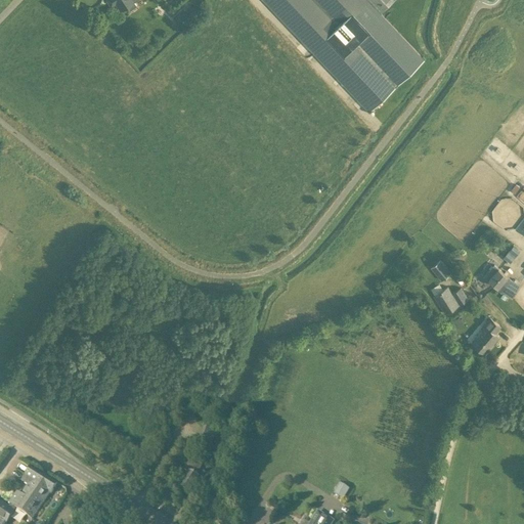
[(116,5),(121,12),(128,7),(130,10),(137,5),(135,2),(137,0),(105,0),(112,8),(116,5)]
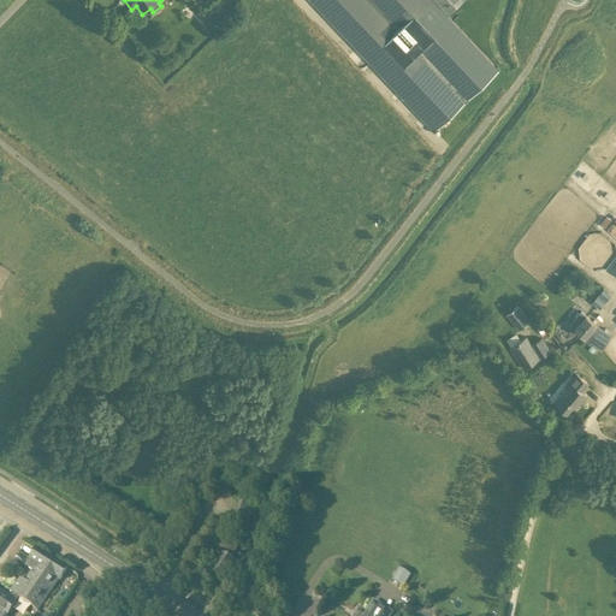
[(308,0),(434,132),(499,72),(446,17),(463,0),(308,0)]
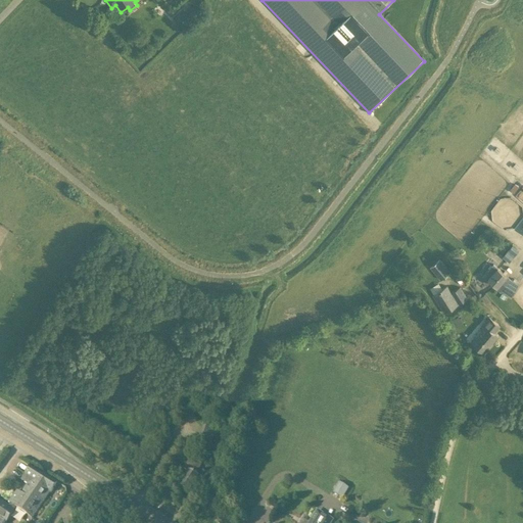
[(179,25),(174,31),(178,35),(183,29),(179,25)]
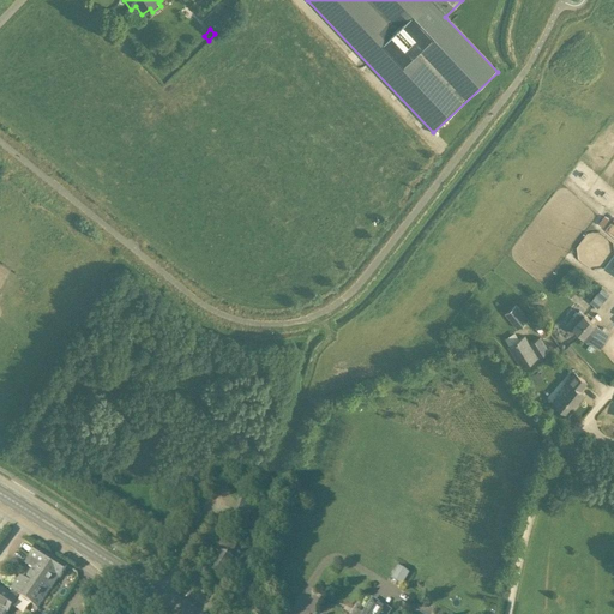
[(601,288),(590,301),(597,308),(609,295),(601,288)]
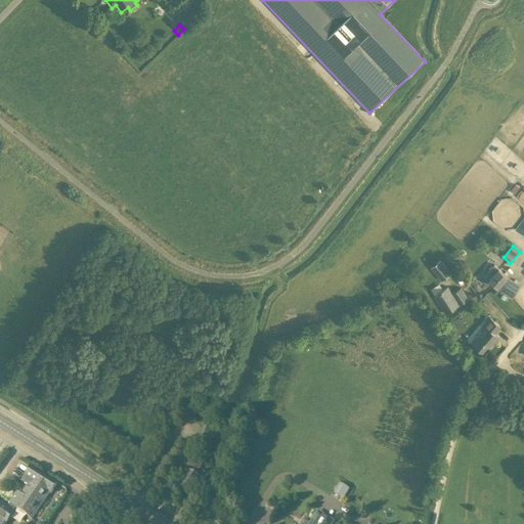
[(431,268),(441,280),(451,272),(440,260),(431,268)]
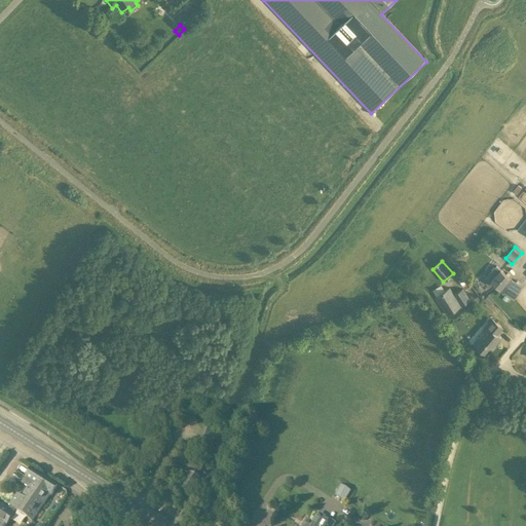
[(509,277),(496,266),(487,277),(490,279),(499,288),(514,297),(521,286),(509,277)]
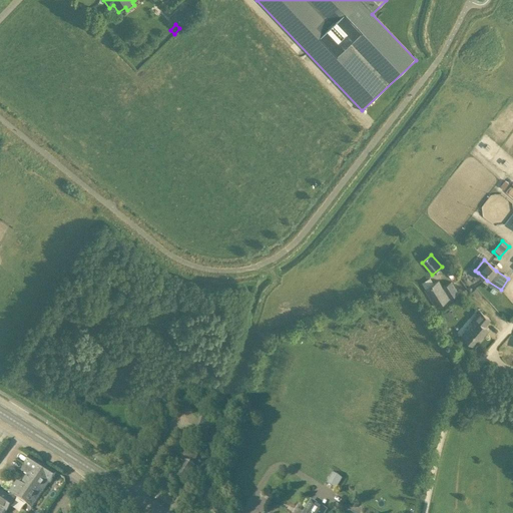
[(421,282),(424,288),(433,283),(431,278),(421,282)]
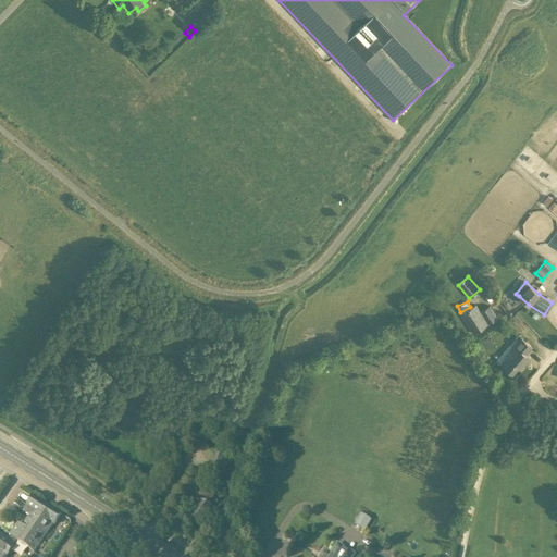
[(472,333),(497,318),(489,306),(481,311),(475,305),(460,314),(472,333)]
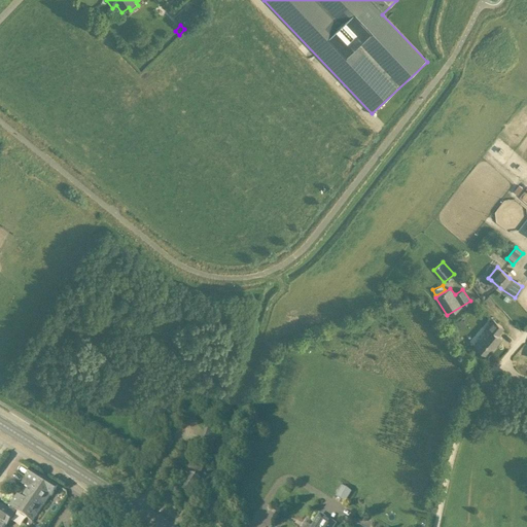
[(497,335),(502,327),(492,319),(484,328),(487,331),(476,345),(487,355),(501,339),(497,335)]
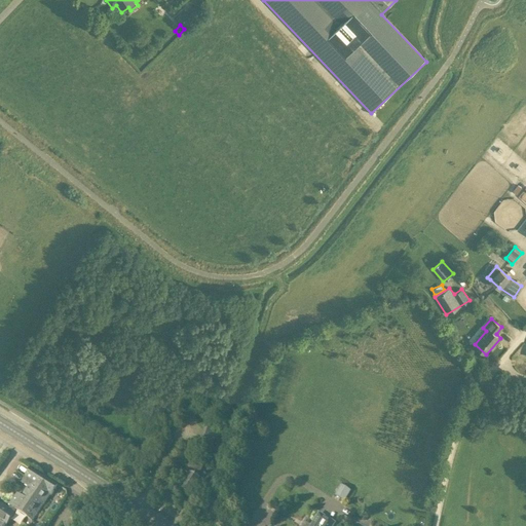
[(184,428),(198,425),(195,415),(182,418),(184,428)]
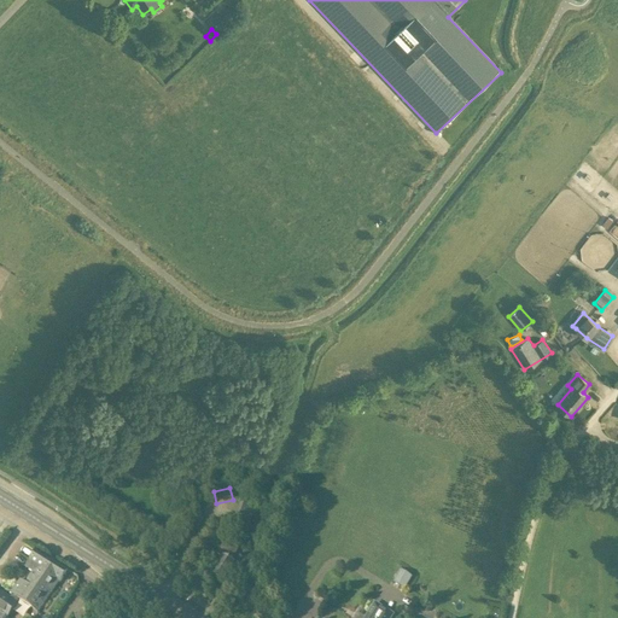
[(39,613),(58,582),(59,583),(68,571),(36,551),(25,567),(33,572),(25,583),(19,579),(11,594),(39,613)]
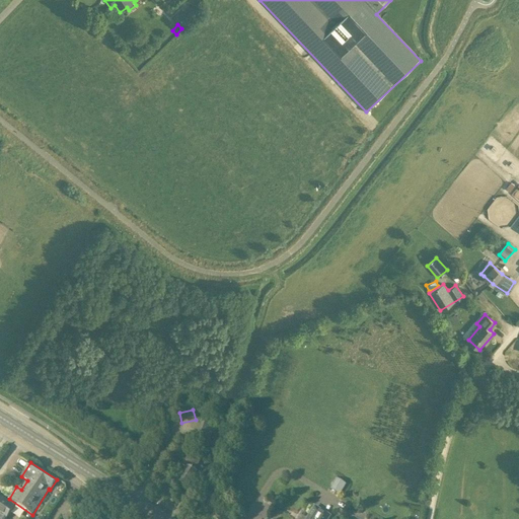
[(340,495),(346,485),(337,479),(330,490),(340,495)]
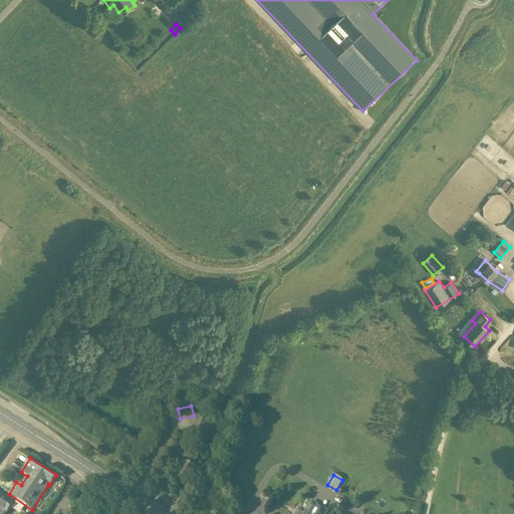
[(0,513),(5,513),(15,501),(0,490),(0,513)]
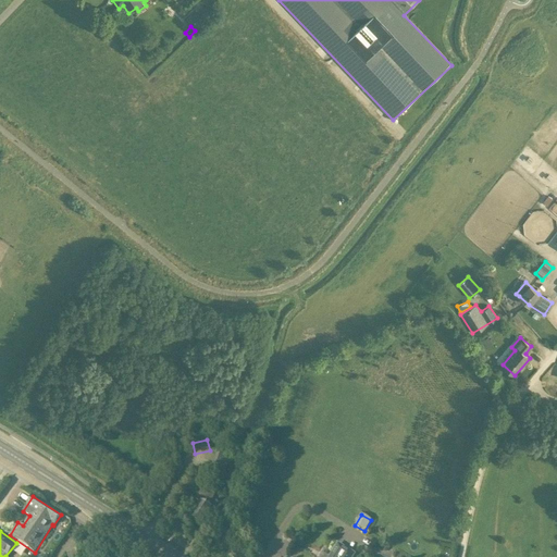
[(329,556),(351,556),(354,555),(337,544),(329,556)]
